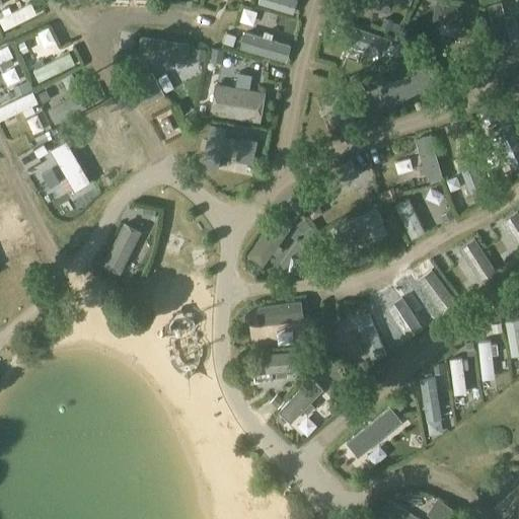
[(301,0),(257,0),(258,0),(298,12),(301,0)]
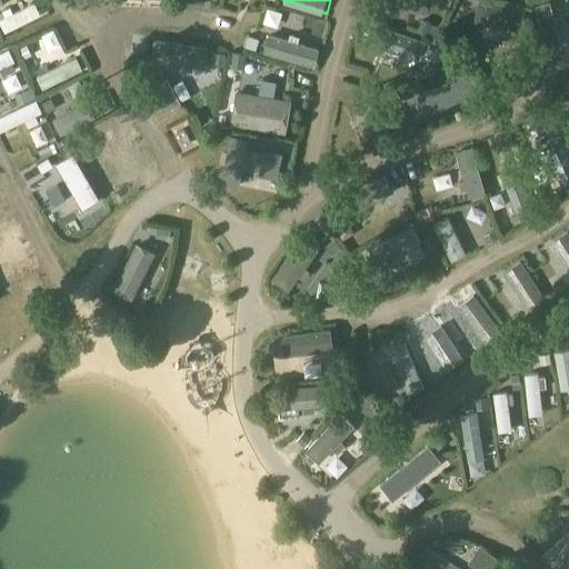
[(476,19),(519,29),(523,10),(480,1),(476,19)]
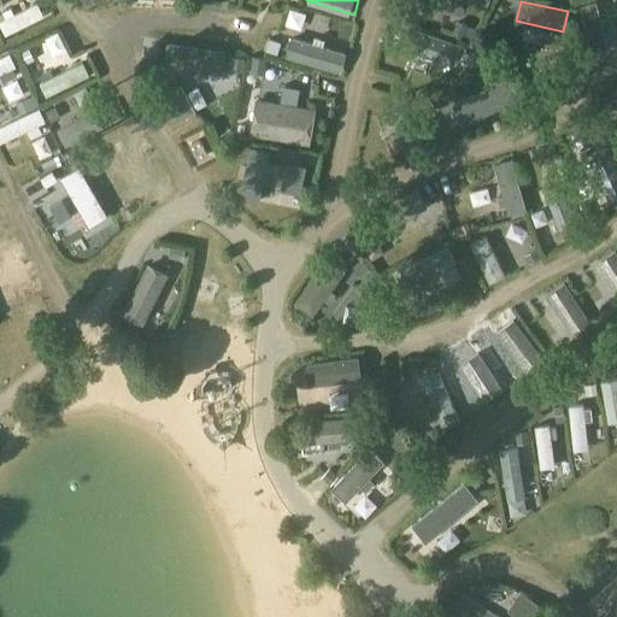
[(592,54),(607,50),(595,1),(580,5),(592,54)]
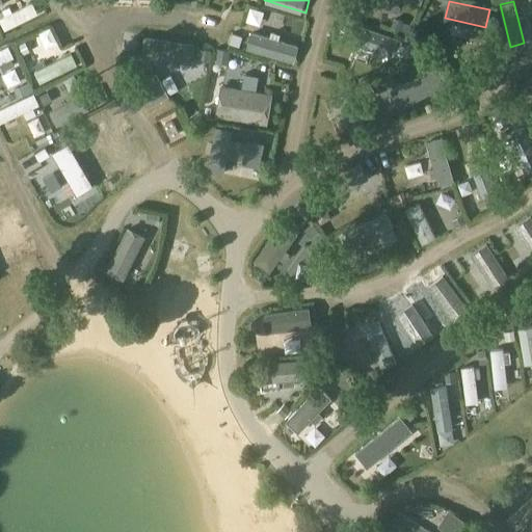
[(0,19),(5,29),(37,14),(32,3),(14,11),(10,6),(3,9),(5,16),(0,18),(0,19)]
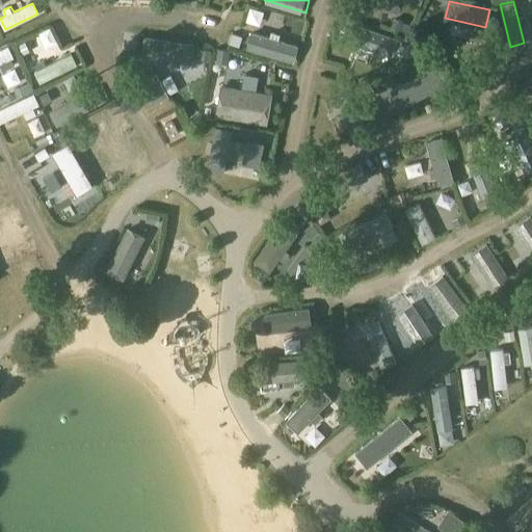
[(403,21),(393,18),(390,26),(400,30),(403,21)]
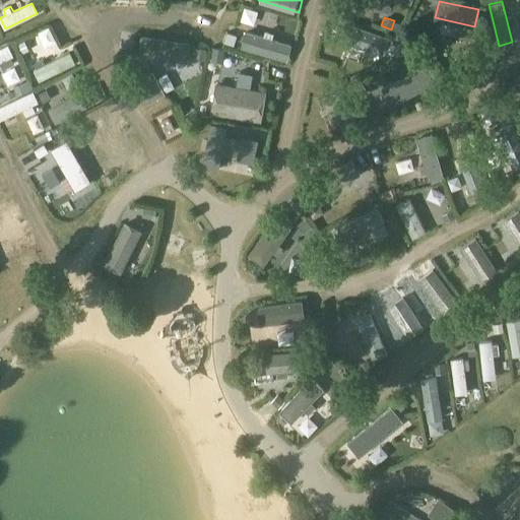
[(333,37),(382,53),(387,36),(339,19),(333,37)]
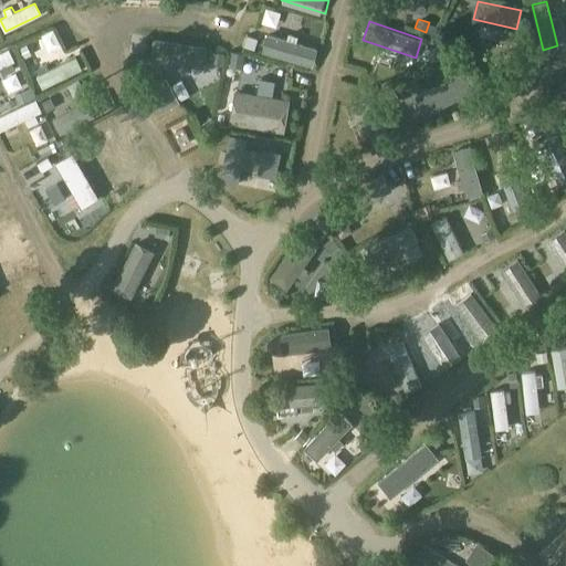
[(259,38),(248,34),(245,45),(255,48),(259,38)]
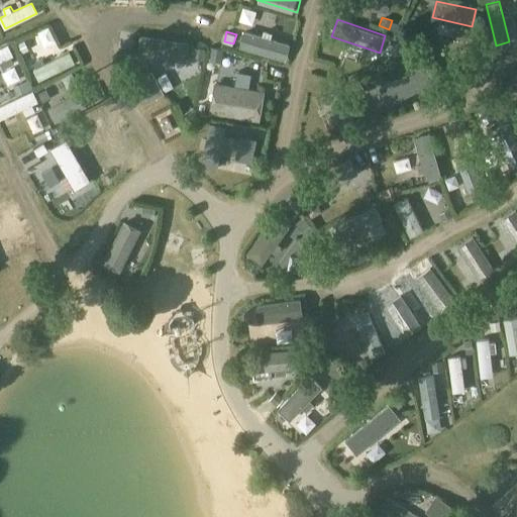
[(245,31),(241,45),(284,58),(288,43),(245,31)]
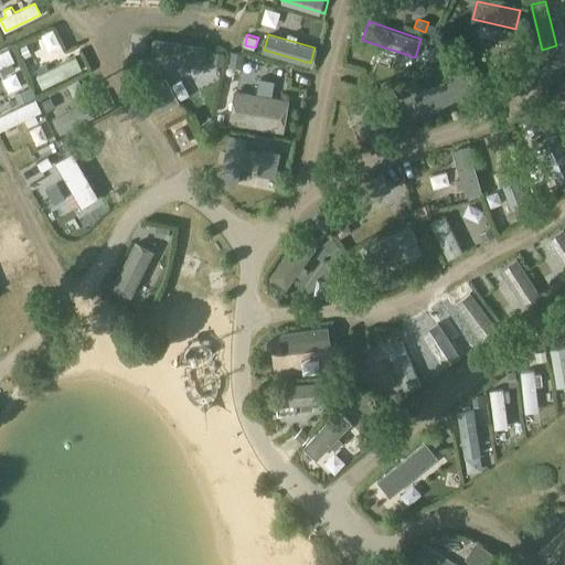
[(153,39),(150,60),(183,65),(182,70),(191,71),(192,65),(203,67),(206,46),(153,39)]
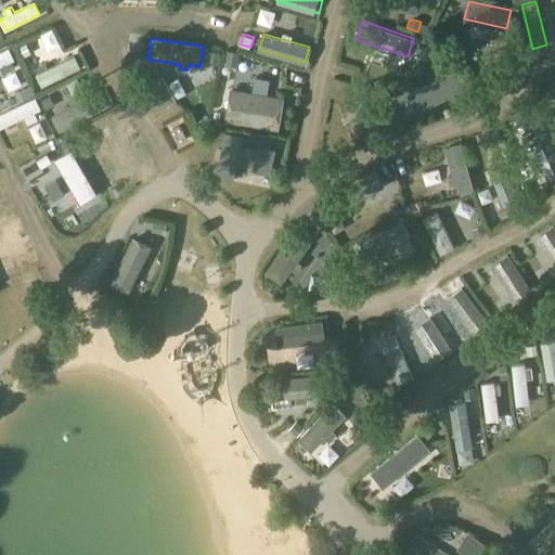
[(72,40),(26,61),(31,73),(77,53),(72,40)]
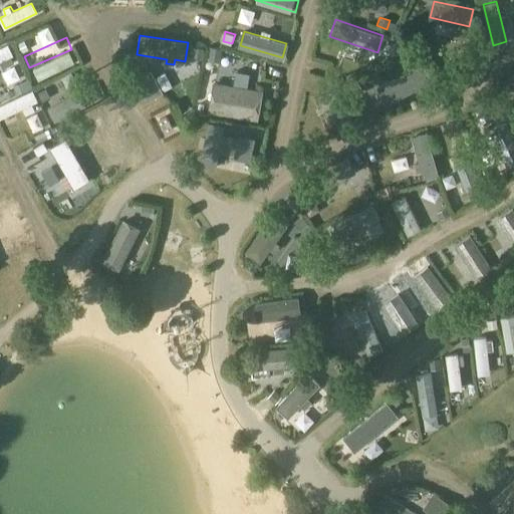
[(24,40),(18,43),(22,52),(29,49),(24,40)]
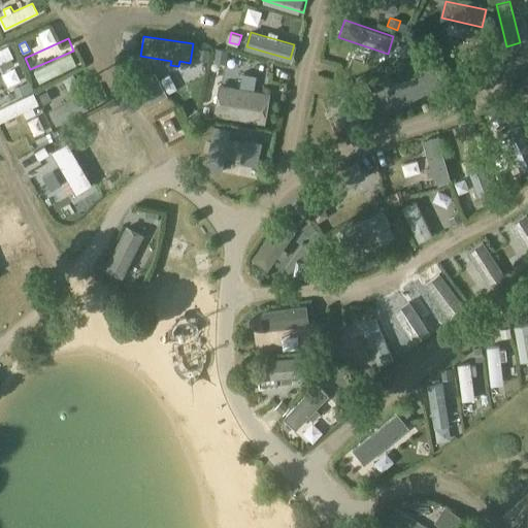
[(415,43),(411,54),(422,57),(425,47),(415,43)]
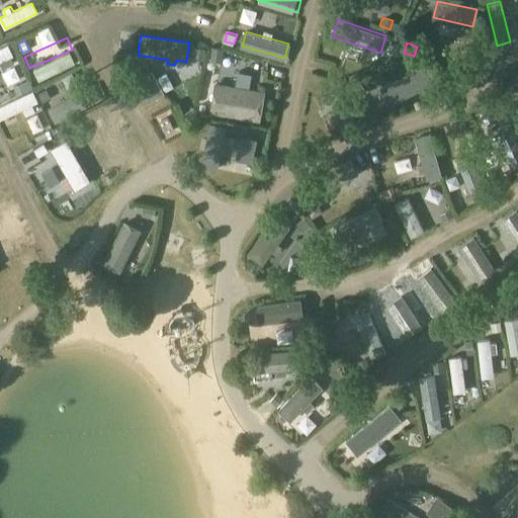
[(11,57),(14,56),(9,45),(0,49),(0,62),(3,68),(14,63),(11,57)]
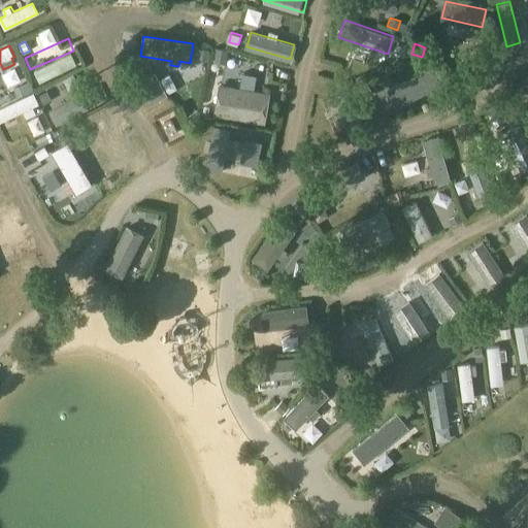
[(228,50),(217,47),(215,60),(225,62),(228,50)]
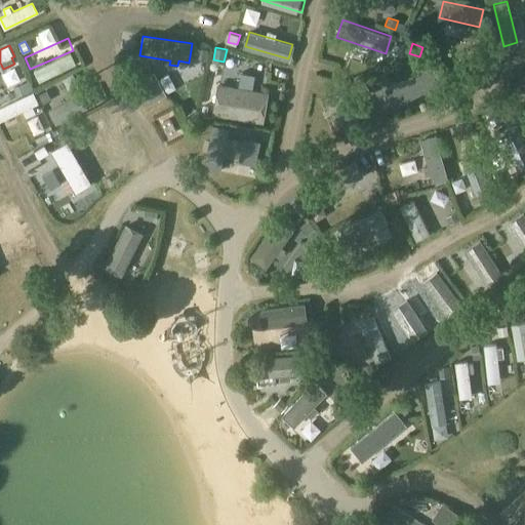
[(199,48),(197,58),(205,59),(206,49),(199,48)]
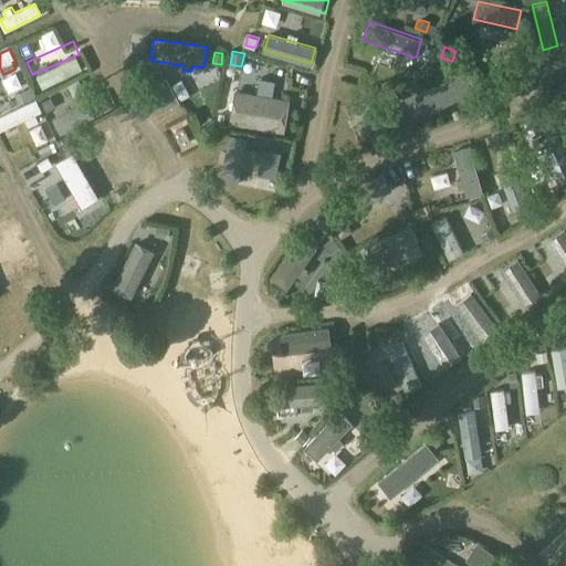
[(37,75),(43,87),(82,69),(76,56),(37,75)]
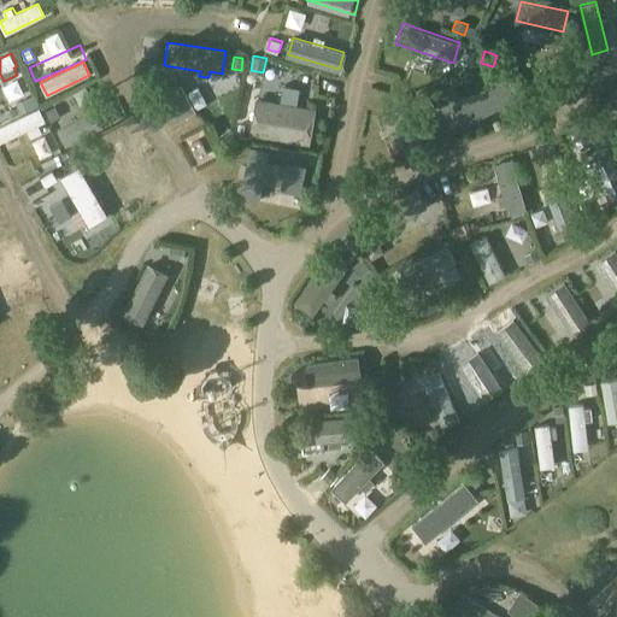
[(453,105),(464,124),(517,95),(506,76),(453,105)]
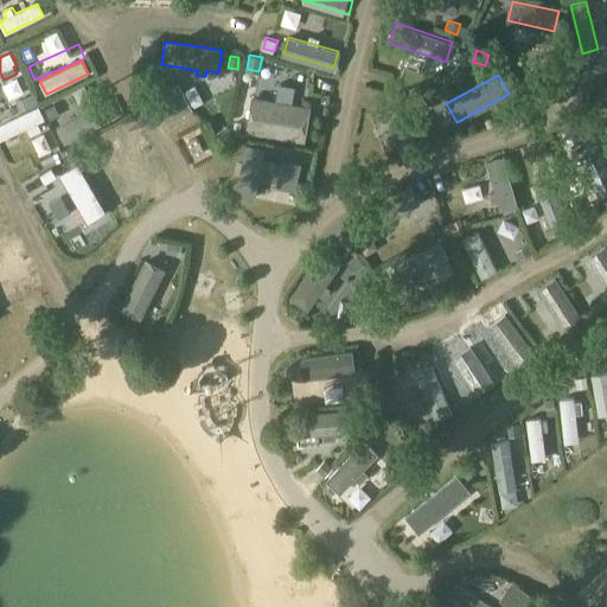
[(193,109),(179,83),(161,93),(176,119),(193,109)]
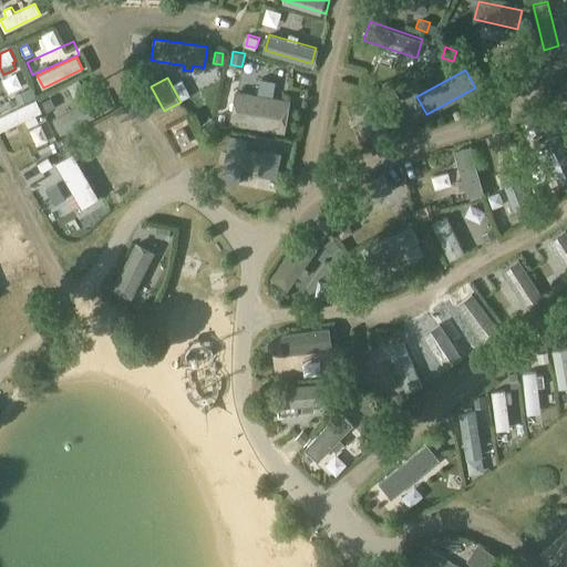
[(20,103),(35,95),(32,88),(17,95),(20,103)]
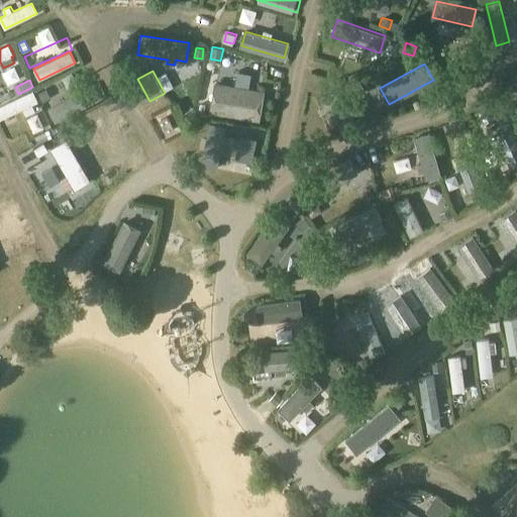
[(358,81),(350,87),(357,96),(366,91),(358,81)]
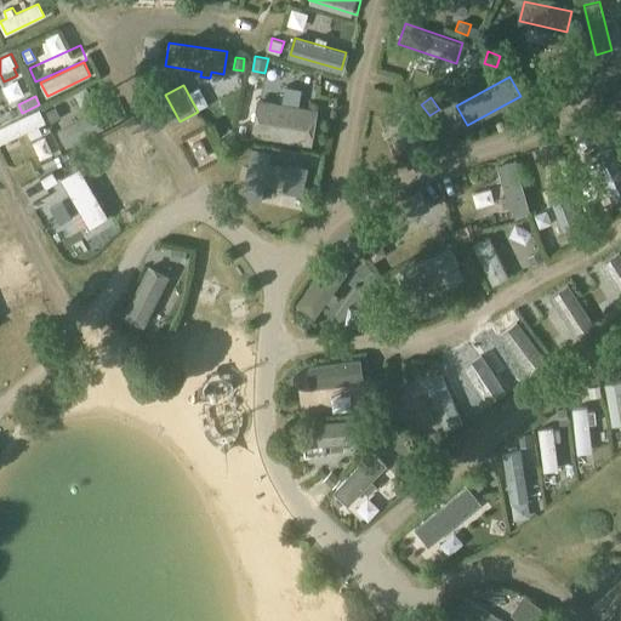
[(246,108),(243,126),(255,129),(254,135),(314,146),(322,108),(260,98),(258,110),(246,108)]
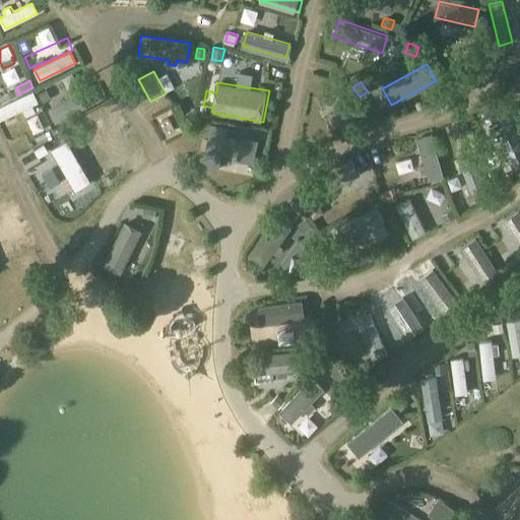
[(40,92),(44,102),(51,98),(47,88),(40,92)]
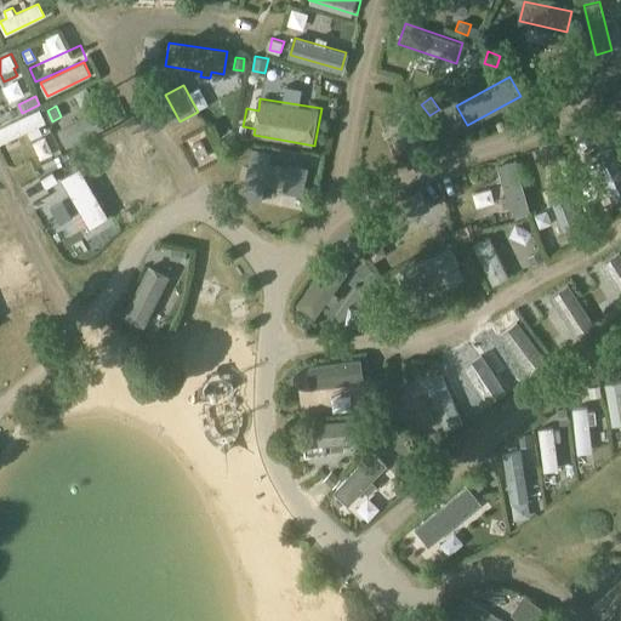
[(58,131),(67,147),(113,121),(104,106),(58,131)]
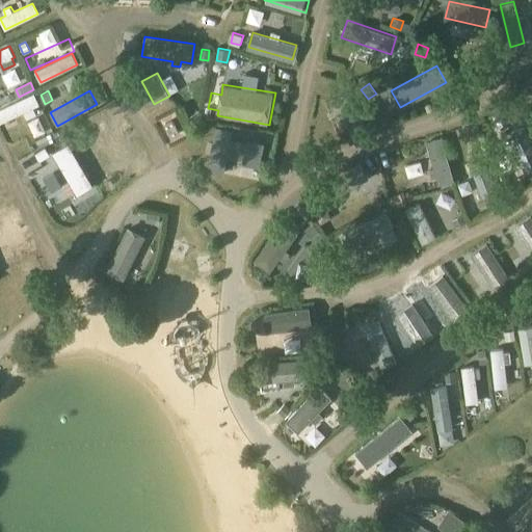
[(351,92),(337,98),(350,133),(364,128),(351,92)]
